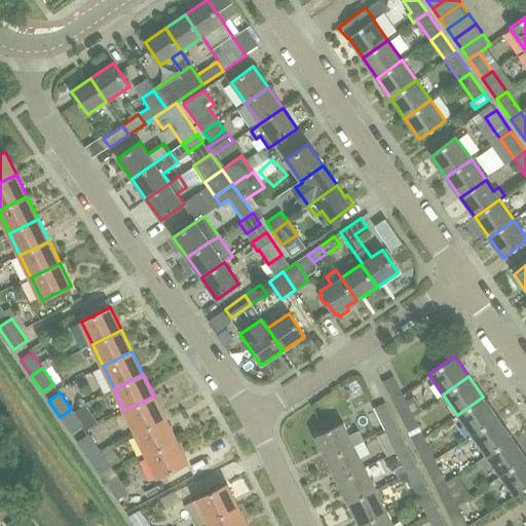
[(402,393),(391,400),(402,421),(414,416),(413,414),(406,402),(402,393)]
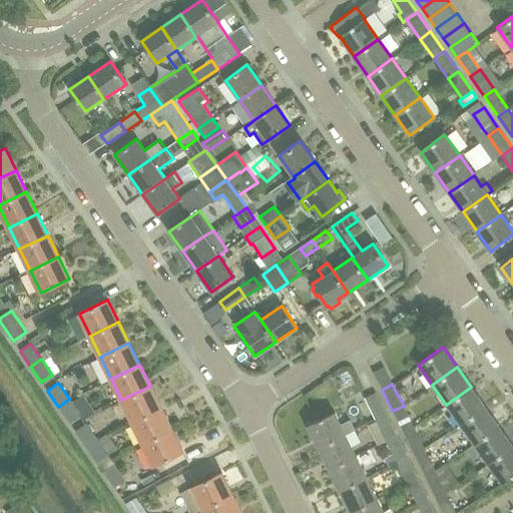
[(150,386),(121,400),(132,422),(160,408),(150,386)]
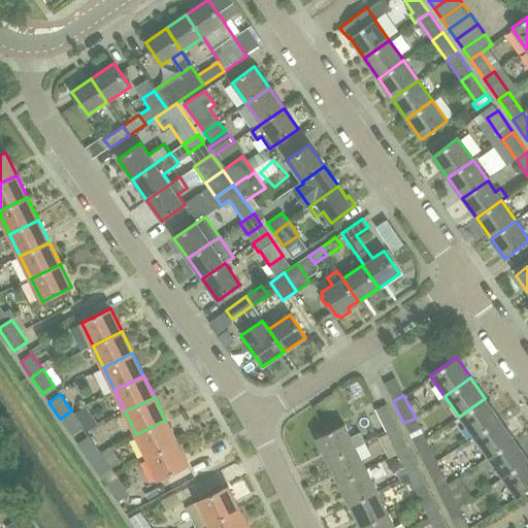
[(485,398),(459,417),(473,436),(499,419),(485,398)]
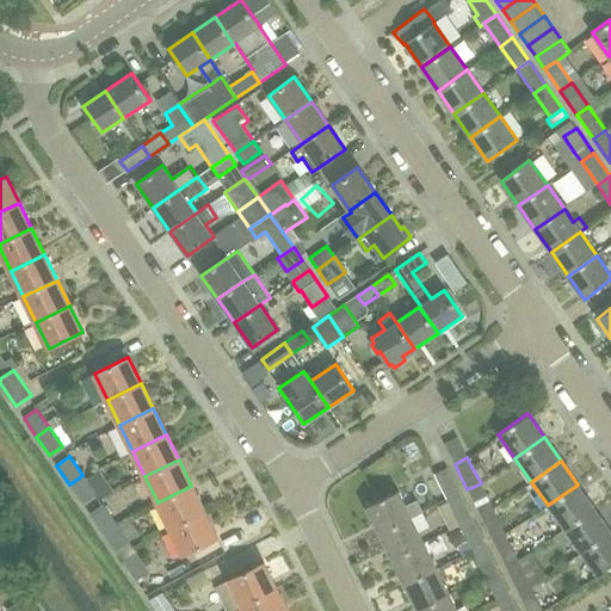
[(446,467),(433,474),(446,499),(460,493),(446,467)]
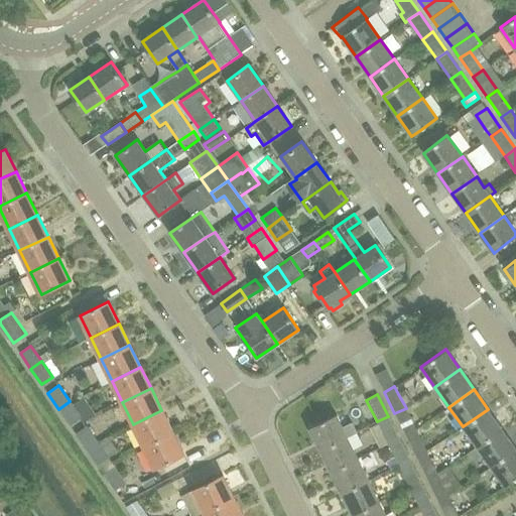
[(70,401),(58,409),(70,425),(81,417),(70,401)]
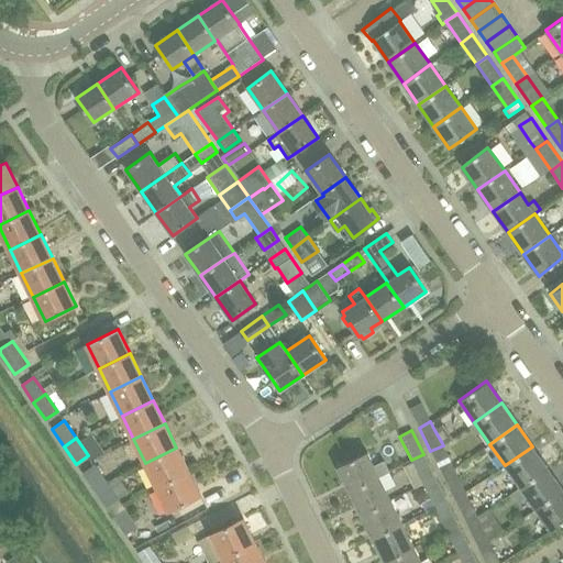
[(443,445),(430,451),(442,475),(454,468),(443,445)]
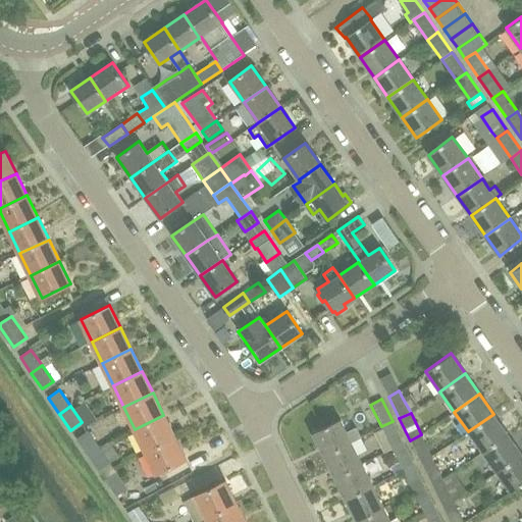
[(493,414),(468,431),(482,452),(508,433),(493,414)]
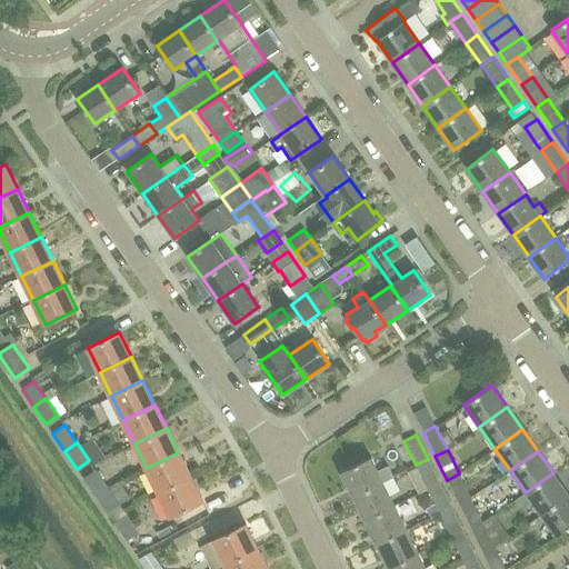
[(178,452),(147,468),(159,491),(190,476),(178,452)]
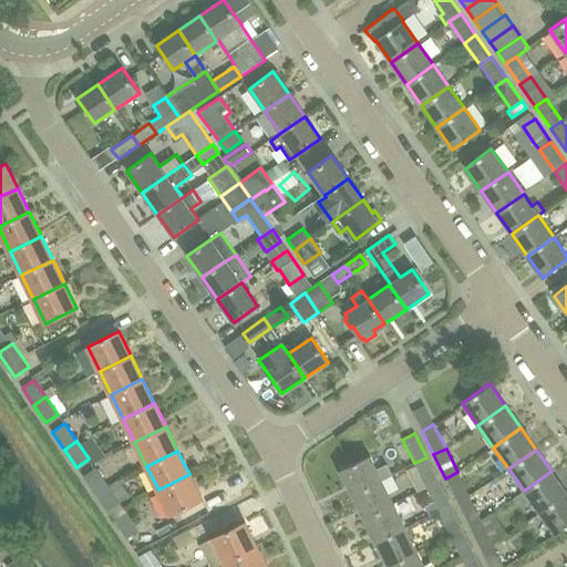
[(369,455),(339,470),(351,494),(381,480),(391,474),(385,464),(377,470),(369,455)]
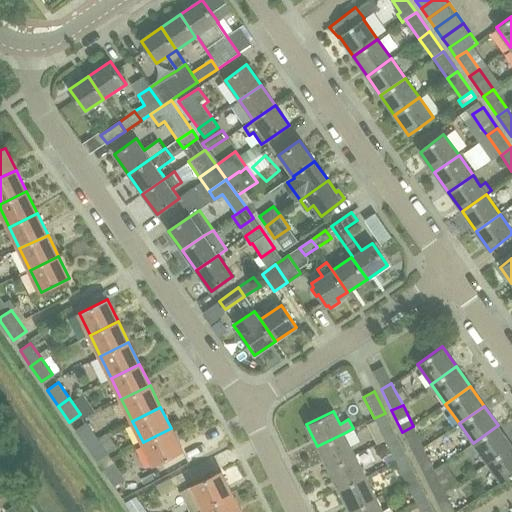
[(385,413),(374,418),(385,440),(396,434),(385,413)]
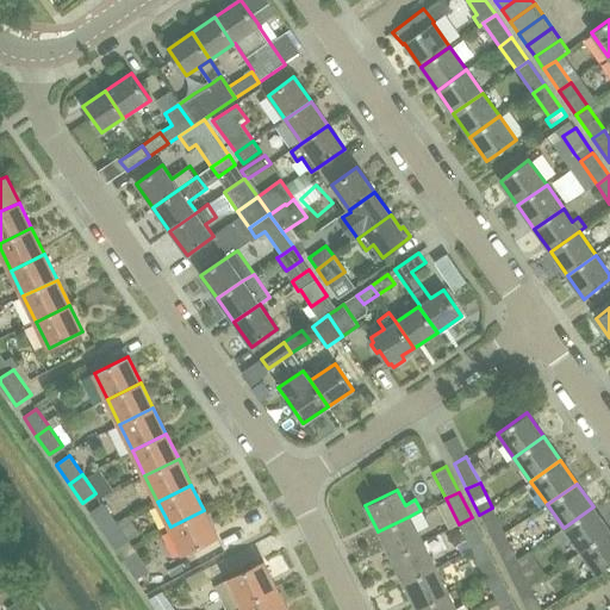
[(101,504),(88,512),(101,531),(114,523),(101,504)]
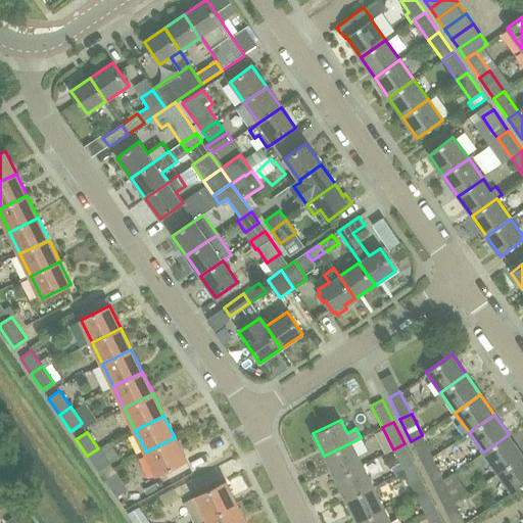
[(509,434),(483,453),(497,473),(522,455),(509,434)]
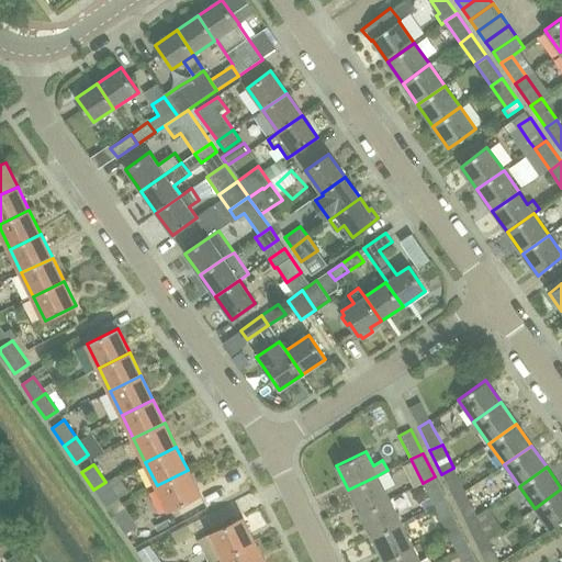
[(453,468),(441,474),(452,497),(464,491),(453,468)]
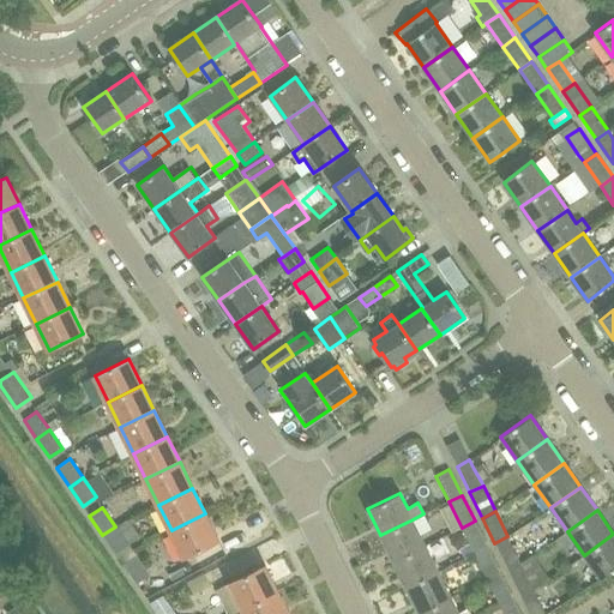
[(205,513),(172,530),(184,557),(218,540),(205,513)]
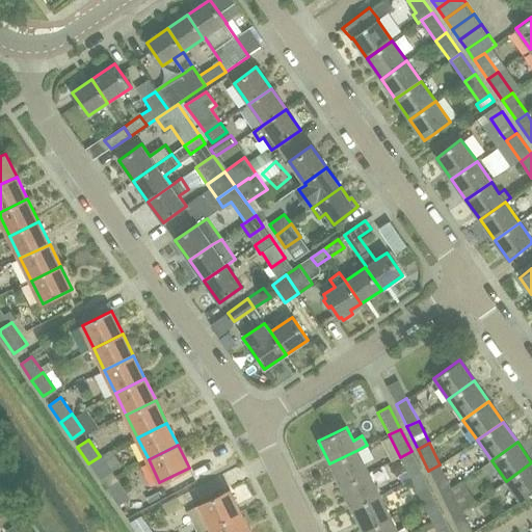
[(357,450),(329,463),(341,486),(369,472),(357,450)]
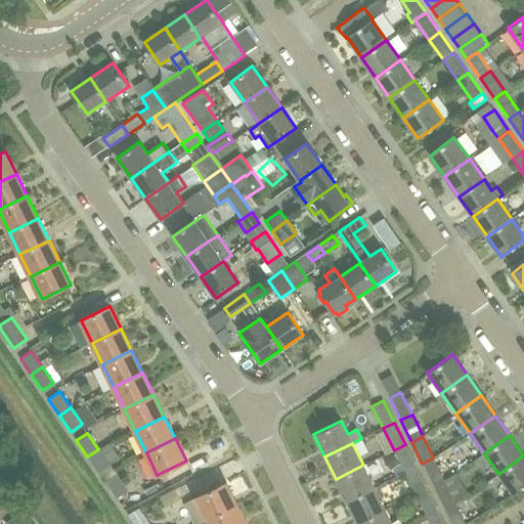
[(405,444),(394,450),(404,472),(416,467),(405,444)]
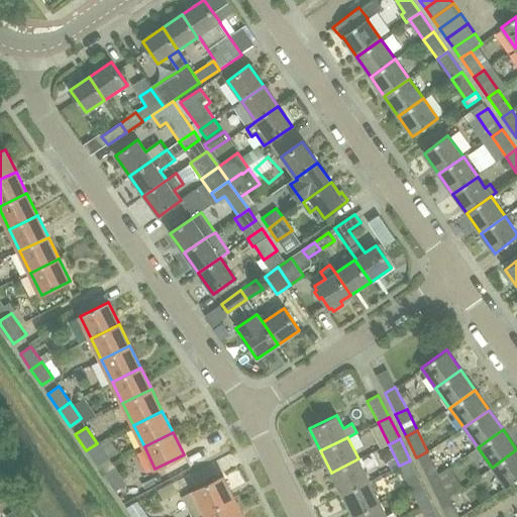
[(97,443),(86,450),(98,467),(108,458),(97,443)]
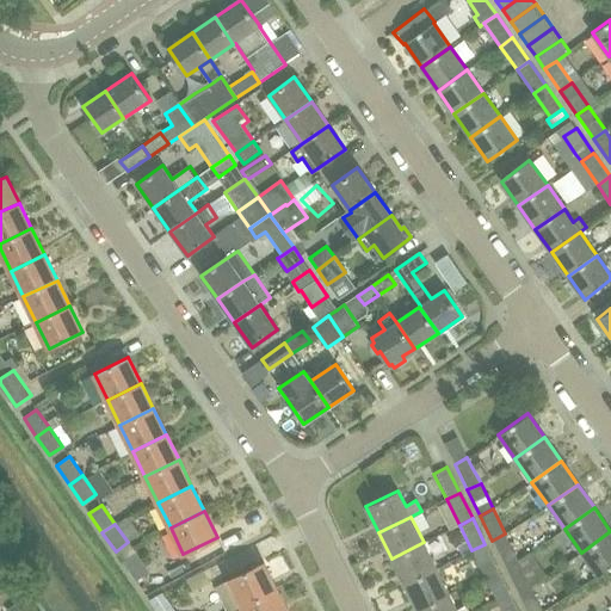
[(610,531),(581,553),(598,576),(610,566),(610,531)]
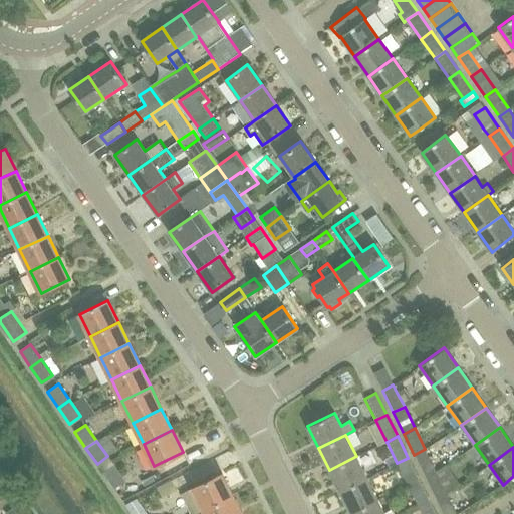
[(425,449),(414,455),(425,476),(436,471),(425,449)]
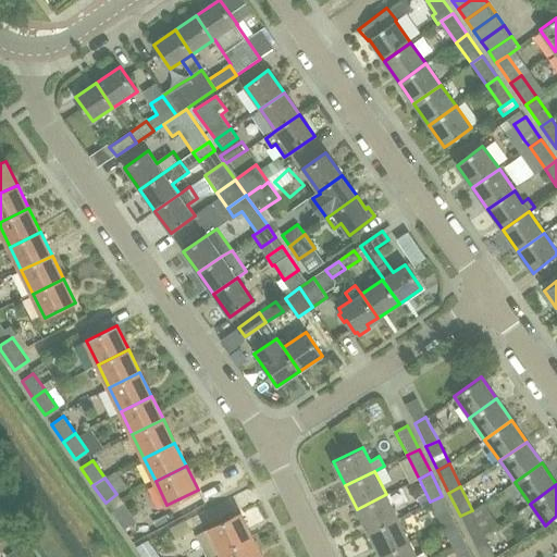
[(386,494),(357,509),(368,532),(397,518),(386,494)]
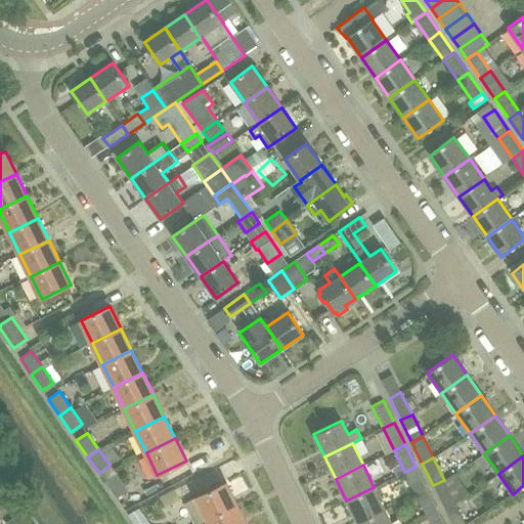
[(416,467),(404,472),(416,494),(427,488),(416,467)]
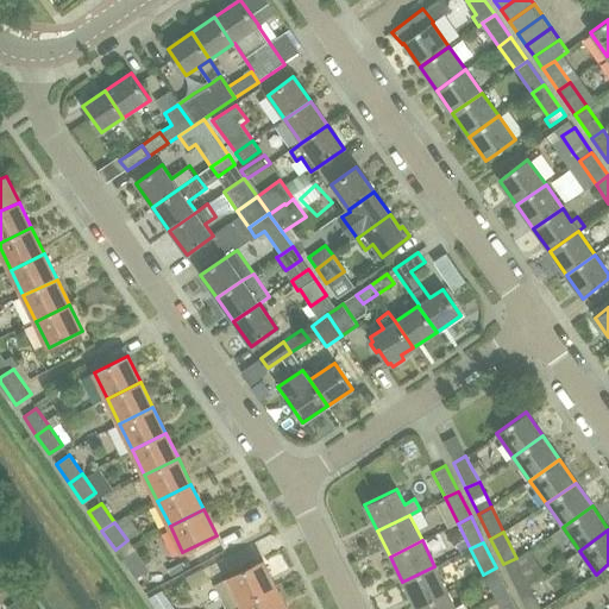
[(135,551),(121,559),(136,579),(149,570),(135,551)]
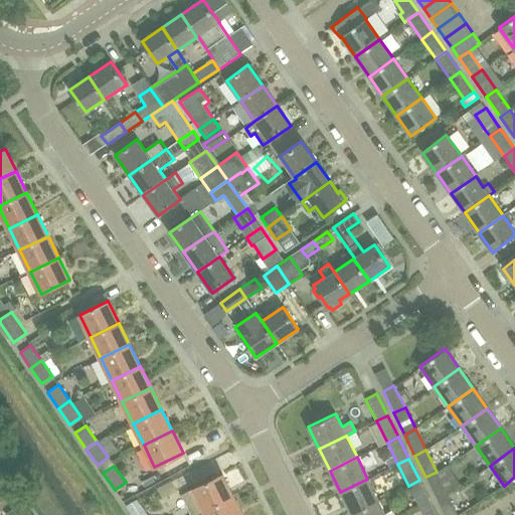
[(437,472),(425,477),(437,499),(447,493),(437,472)]
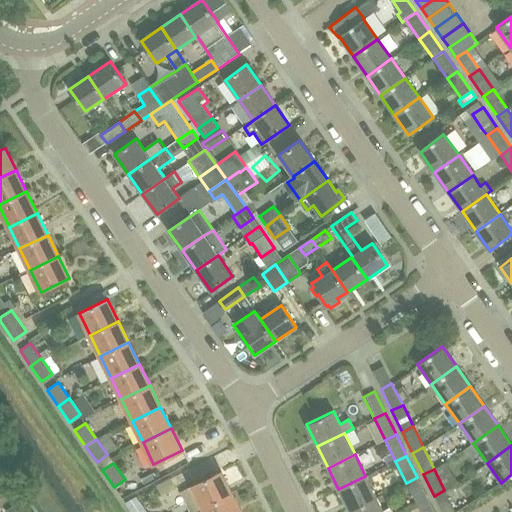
[(192,485),(180,491),(185,502),(197,496),(202,507),(203,507),(231,493),(220,471),(192,485)]
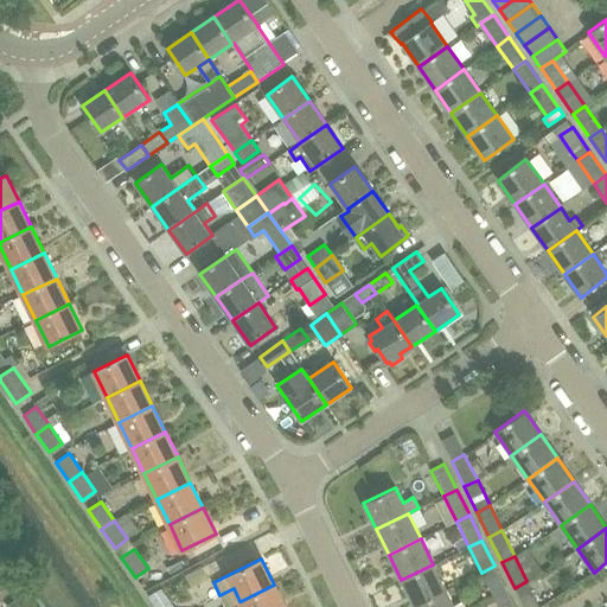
[(433,564),(401,580),(414,606),(446,590),(434,564),(433,564)]
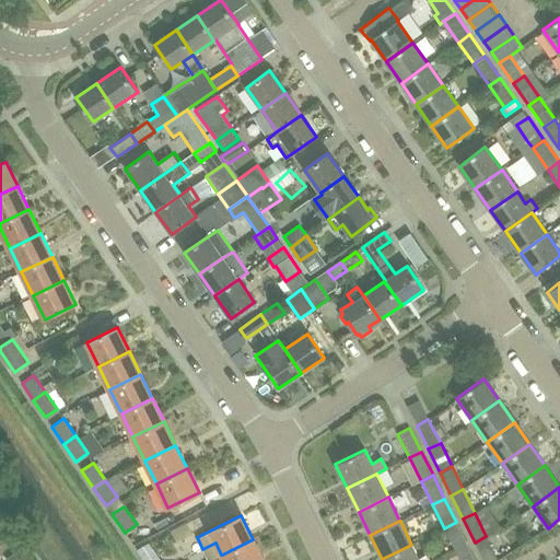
[(456,522),(444,528),(455,551),(467,546),(456,522)]
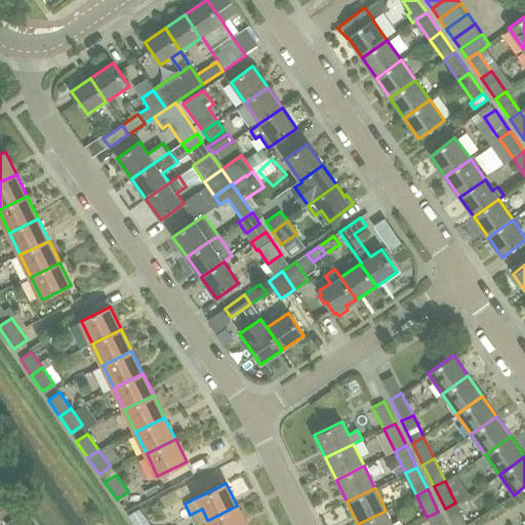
[(467,524),(455,502),(445,509),(452,524),(467,524)]
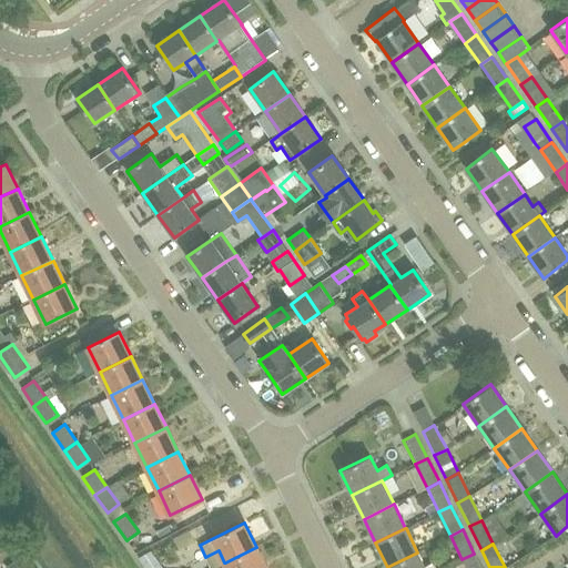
[(266,567),(256,547),(225,563),(227,567),(266,567)]
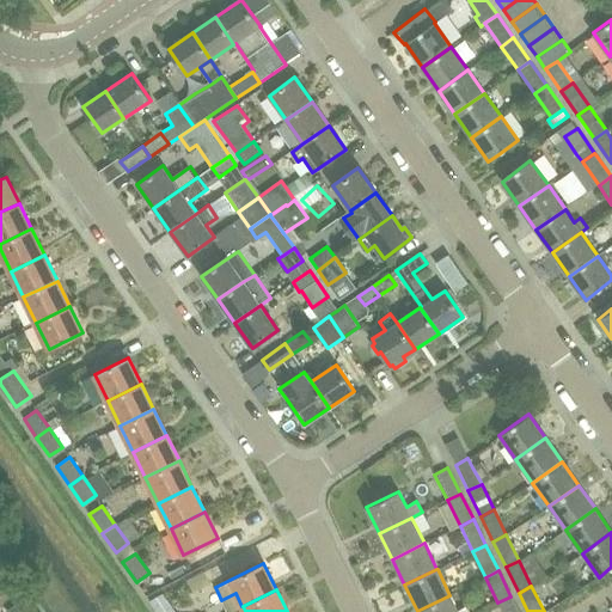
[(450,595),(417,611),(469,611),(466,606),(458,611),(450,595)]
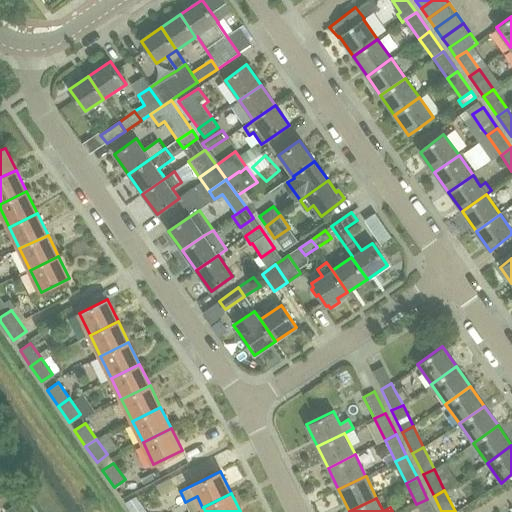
[(146,511),(137,499),(126,507),(129,511),(146,511)]
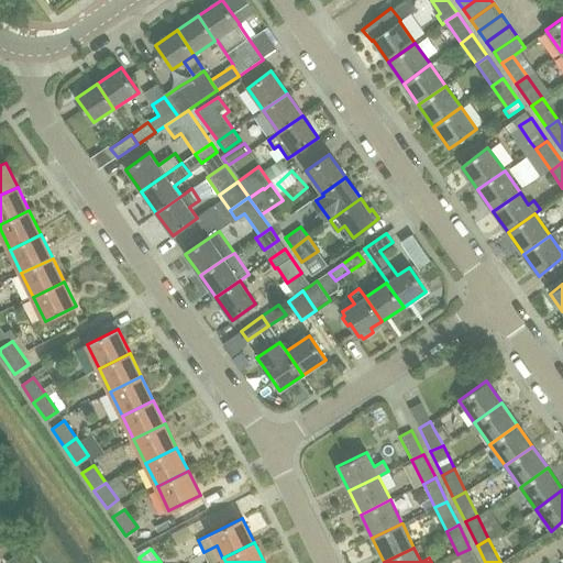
[(476,562),(470,549),(457,554),(462,562),(476,562)]
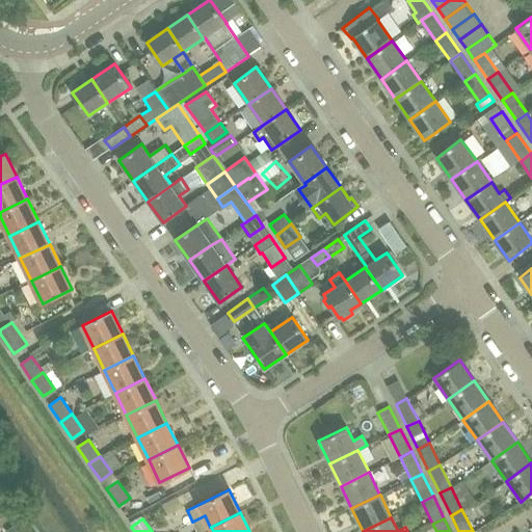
[(21,520),(6,530),(6,531),(24,531),(27,530),(21,520)]
